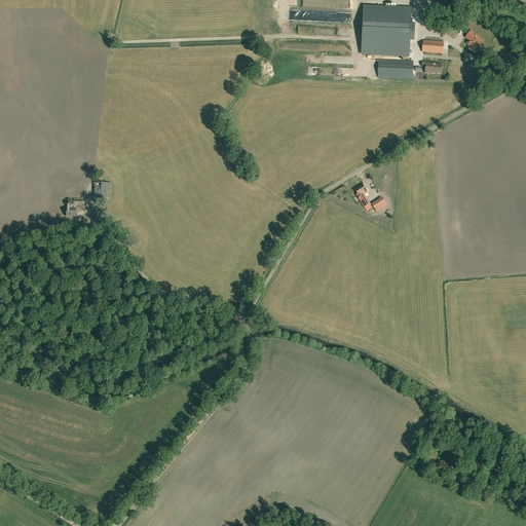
[(410,24),(411,12),(364,10),(362,53),(409,55),(410,40),(414,40),(414,24),(410,24)]
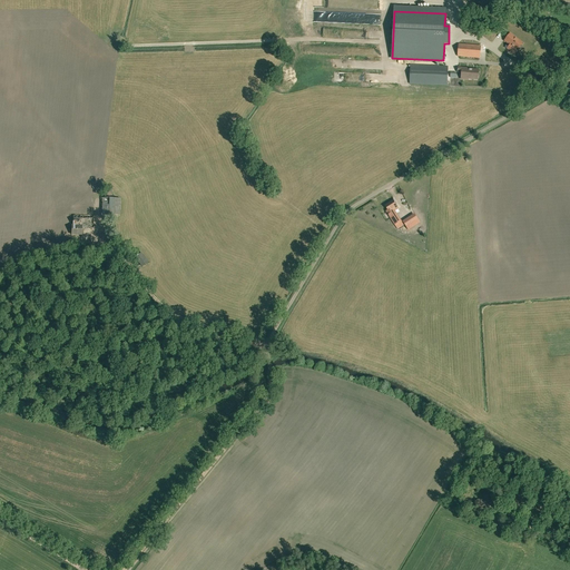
[(523,43),(510,32),(504,41),(510,46),(507,49),(514,55),(523,43)]
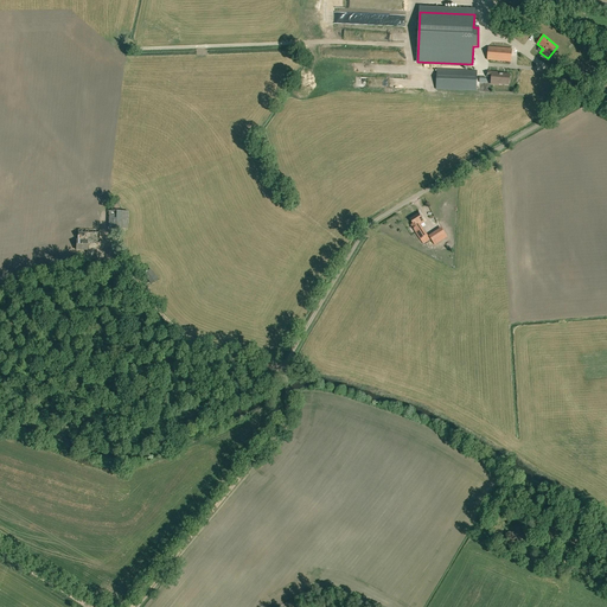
[(511,62),(512,49),(489,46),(487,59),(511,62)]
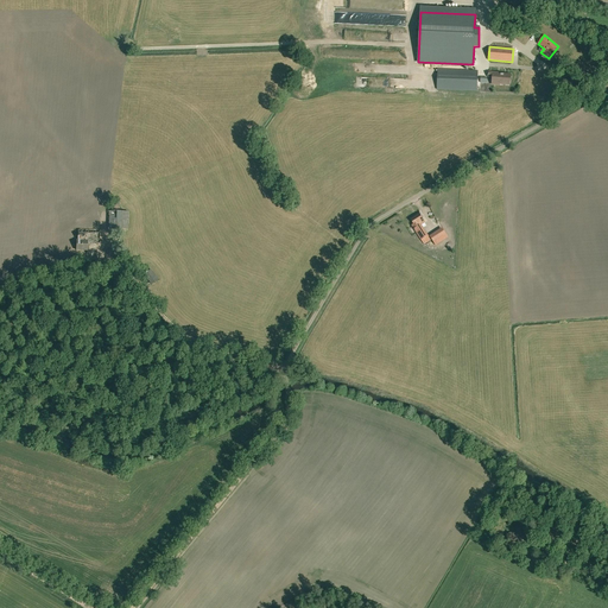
[(476,92),(477,71),(438,69),(437,89),(476,92)]
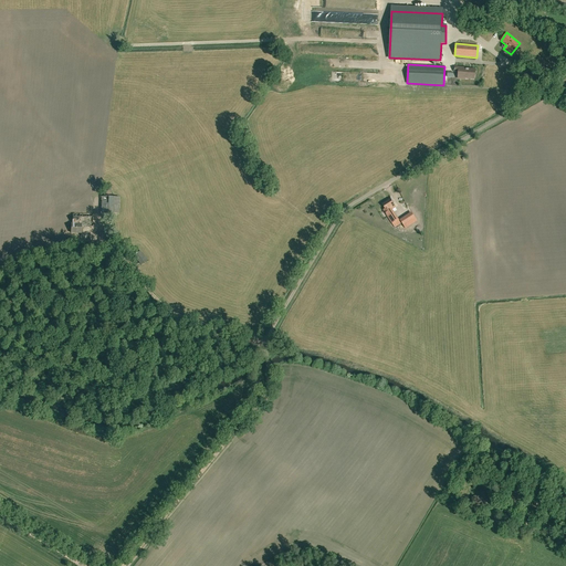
[(463,67),(454,66),(454,71),(459,72),(458,79),(465,79),(474,79),(475,70),(463,69),(463,67)]
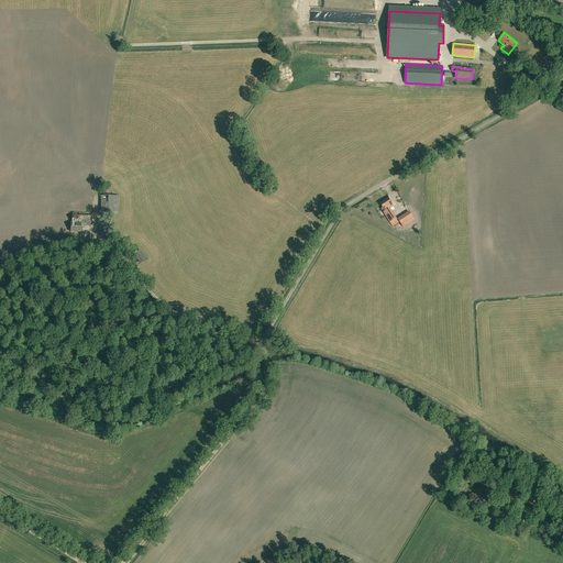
[(381,202),(384,209),(387,213),(385,214),(393,227),(399,222),(392,211),(390,211),(389,209),(394,206),(390,201),(392,200),(389,197),(381,202)]
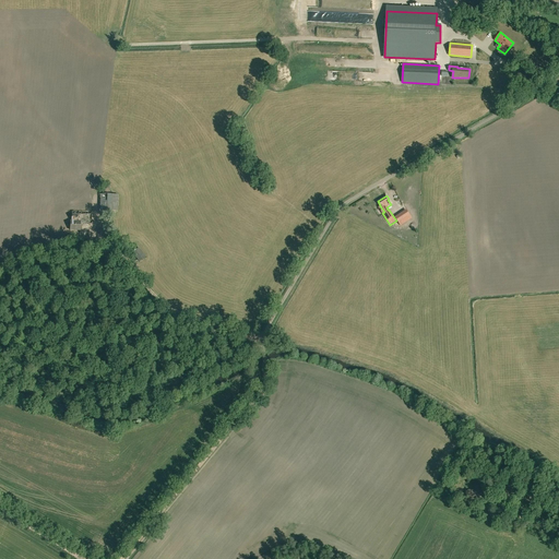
[(10,198),(4,204),(8,207),(14,201),(10,198)]
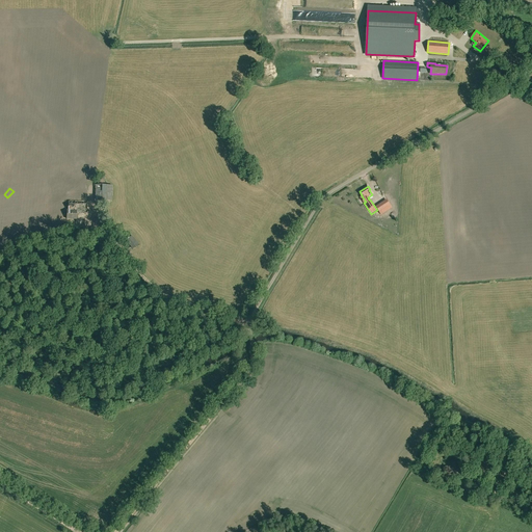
[(87,213),(87,201),(69,201),(69,210),(68,210),(68,219),(76,219),(76,213),(87,213)]
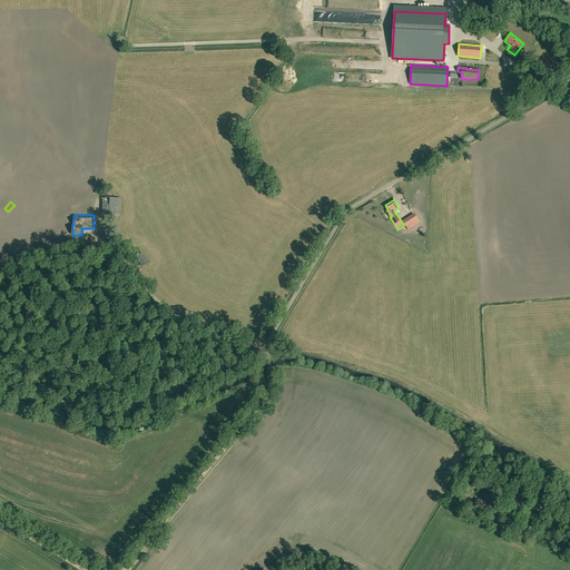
[(134,255),(136,257),(135,257),(141,266),(148,262),(141,253),(138,255),(137,253),(134,255)]
